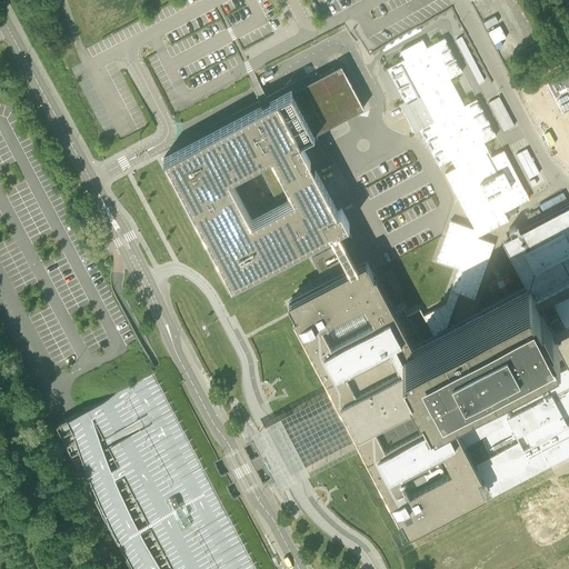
[(479,82),(485,79),(461,37),(456,40),(479,82)]
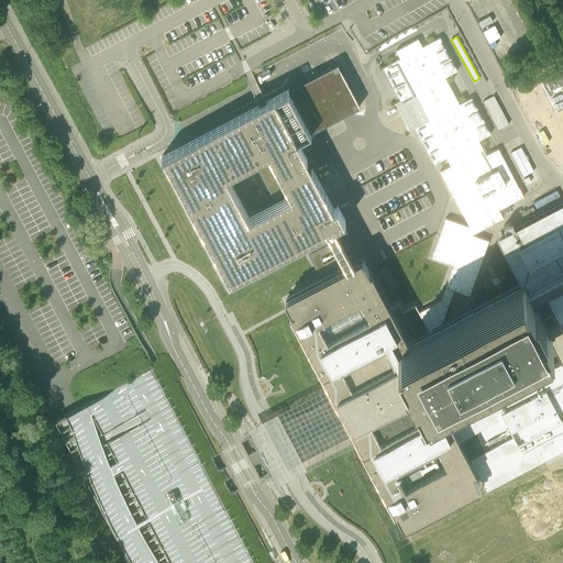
[(429,330),(441,323),(454,289),(468,296),(490,241),(472,234),(503,218),(499,210),(523,198),(498,150),(486,156),(478,141),(490,134),(472,98),(460,105),(445,78),(456,72),(439,37),(420,46),(418,41),(396,53),(399,58),(383,66),(400,99),(395,102),(410,130),(415,128),(421,141),(434,164),(446,157),(451,165),(441,170),(471,225),(468,227),(448,218),(432,257),(453,265),(445,286),(440,300),(431,305),(419,311),(429,329),(429,330)]
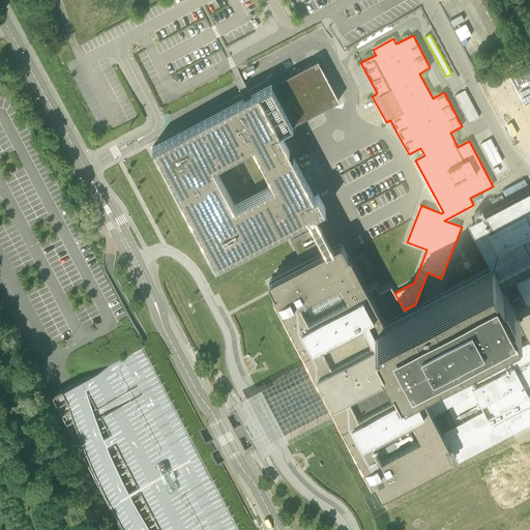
[(247,96),(152,146),(215,266),(307,217),(314,228),(291,239),(300,257),(323,244),(326,252),(341,244),(322,209),(325,207),(318,194),(315,196),(294,156),(306,150),(300,137),(293,123),(323,108),(340,99),(318,59),(302,67),(247,96)]
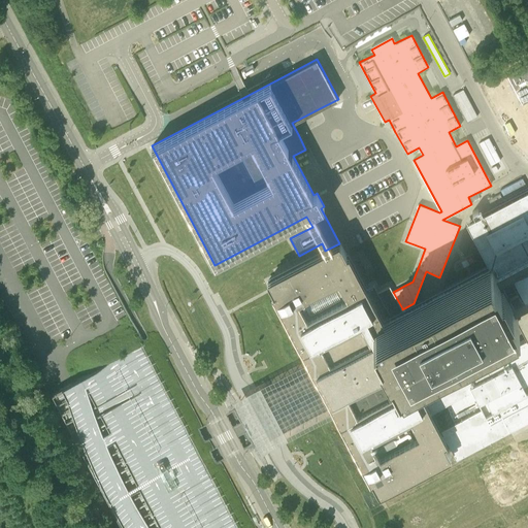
[(464,89),(454,95),(467,121),(477,116),(464,89)]
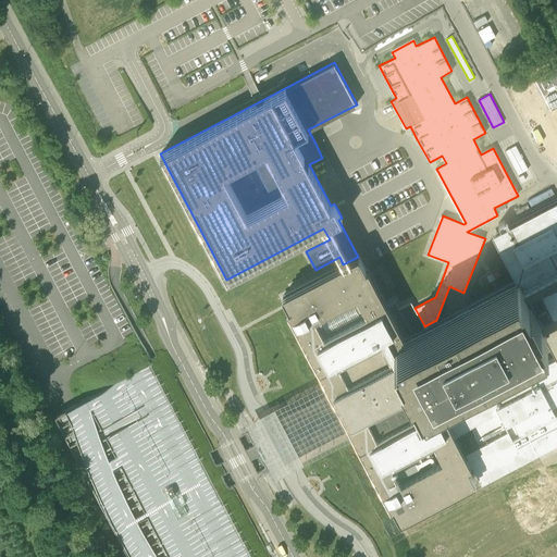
[(522,183),(533,177),(517,145),(506,151),(522,183)]
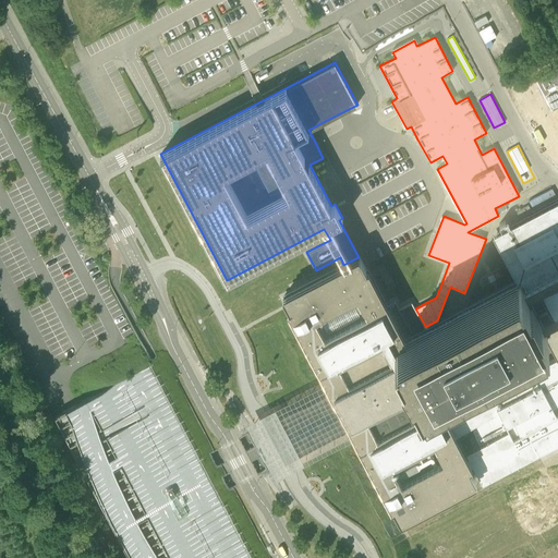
[(344,431),(351,427),(399,519),(476,478),(470,465),(472,464),(482,483),(557,443),(557,205),(557,203),(496,235),(520,281),(428,330),(425,326),(415,308),(412,304),(402,307),(398,296),(387,301),(371,269),(366,270),(359,257),(343,265),(282,298),(288,306),(331,389),(325,392),(275,419),(294,457),(344,431)]
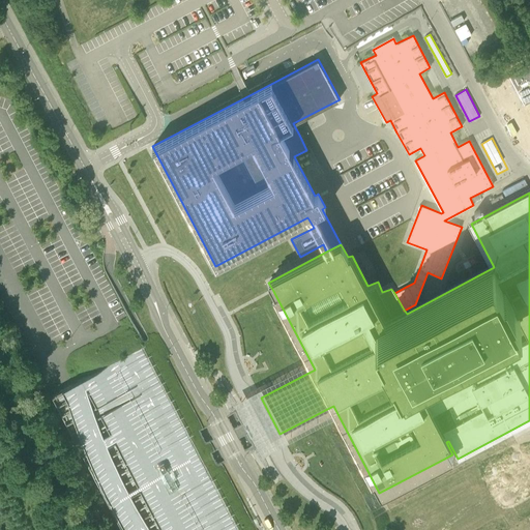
[(401,223),(411,217),(409,213),(399,218),(401,223)]
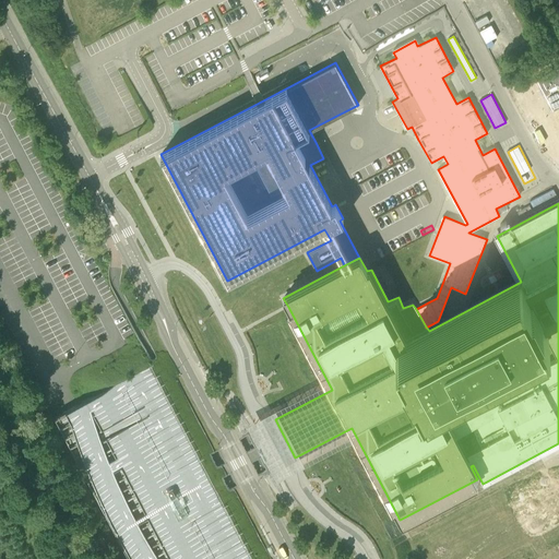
[(369,249),(365,251),(370,261),(377,258),(375,252),(371,253),(369,249)]
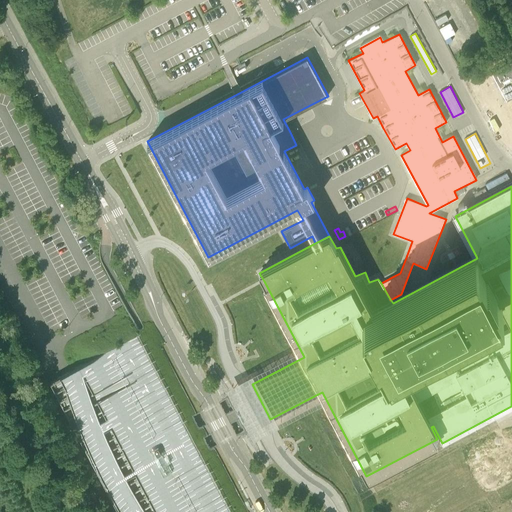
[(140,334),(69,374),(50,385),(116,511),(230,511),(192,439),(140,338),(142,337),(140,334)]
